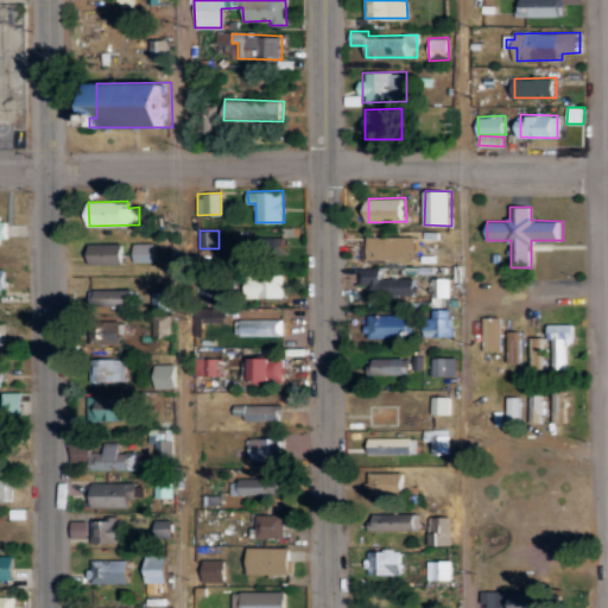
[(417,259),(417,235),(366,236),(366,260),(417,259)]
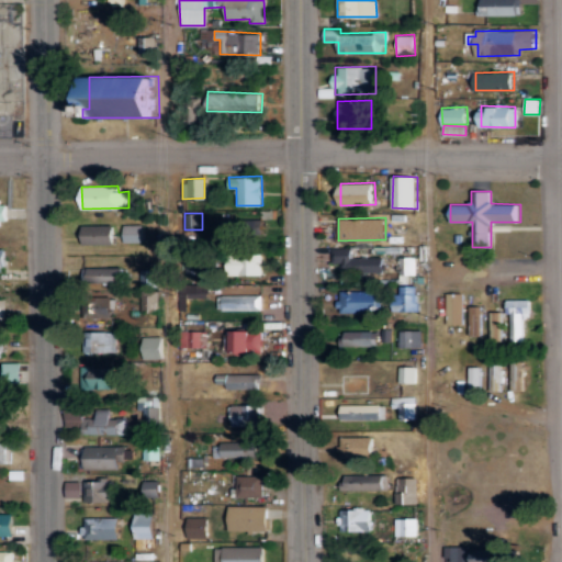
[(220,242),(253,240),(251,218),(218,220),(220,242)]
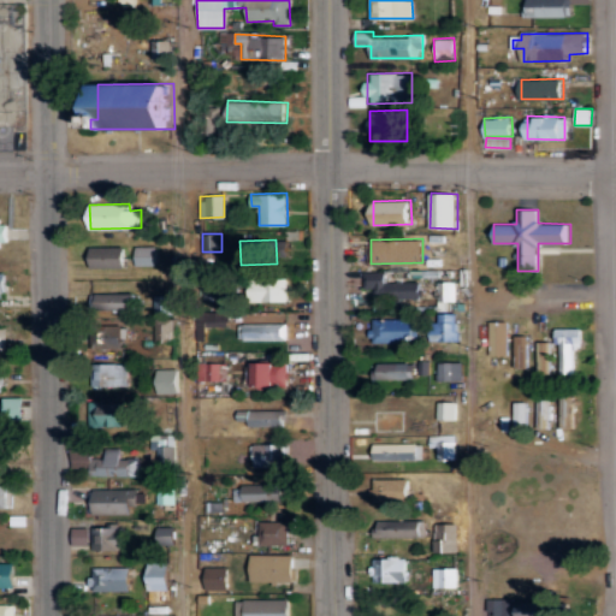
[(92,267),(126,267),(126,246),(92,247),(92,267)]
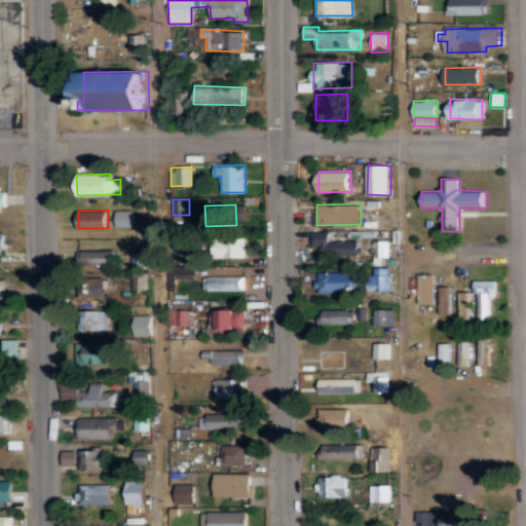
[(116,226),(135,226),(135,210),(115,210),(116,226)]
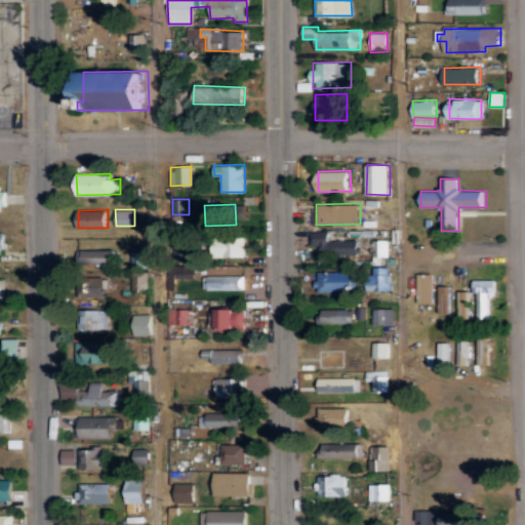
[(329,240),(328,231),(309,232),(310,245),(316,245),(317,254),(359,253),(358,240),(329,240)]
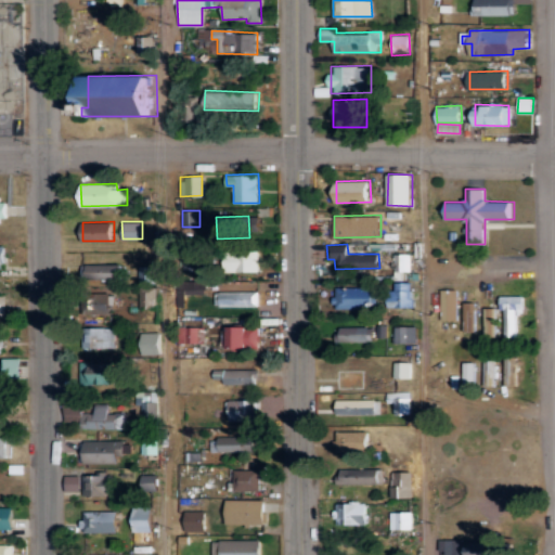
[(258,271),(258,253),(228,253),(229,271),(258,271)]
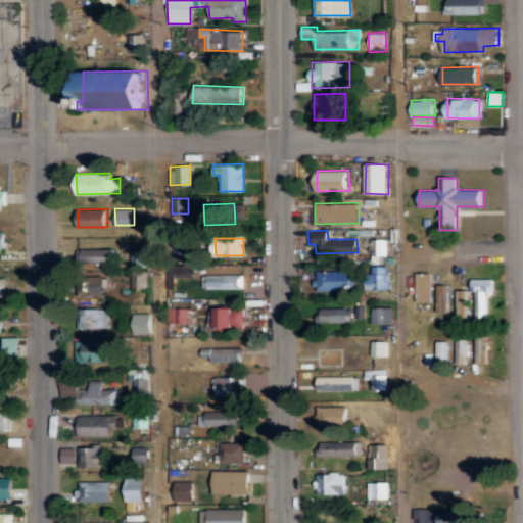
[(387,239),(372,238),(371,255),(386,256),(387,239)]
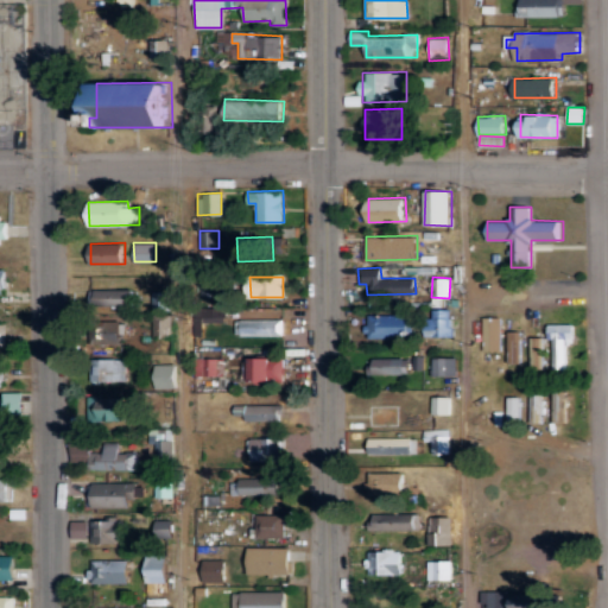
[(89,290),(90,308),(134,306),(134,289),(89,290)]
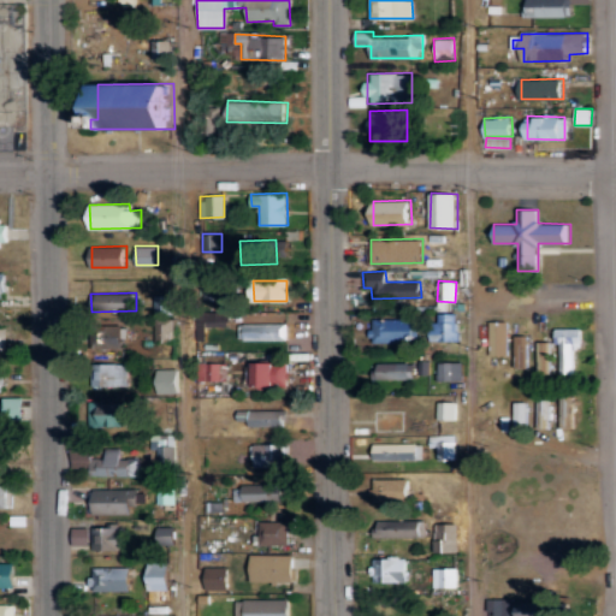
[(175,295),(155,295),(154,314),(167,315),(167,318),(173,319),(175,295)]
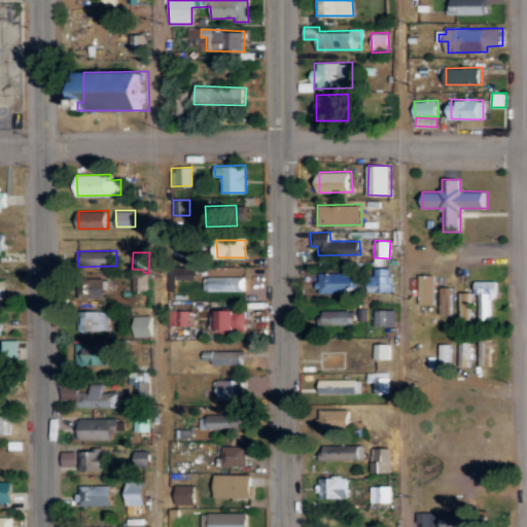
[(391,268),(372,268),(372,291),(391,291),(391,268)]
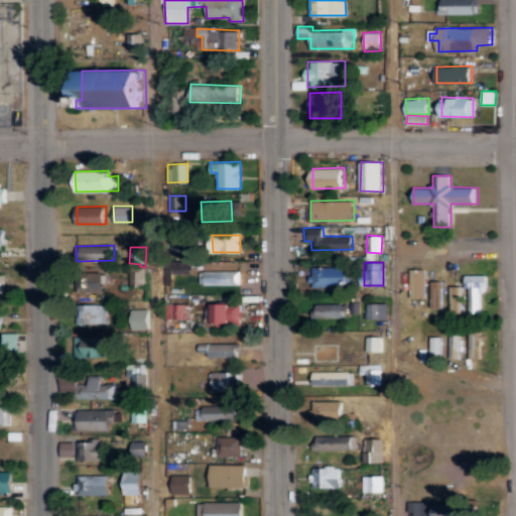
[(145,267),(129,266),(128,286),(145,287),(145,267)]
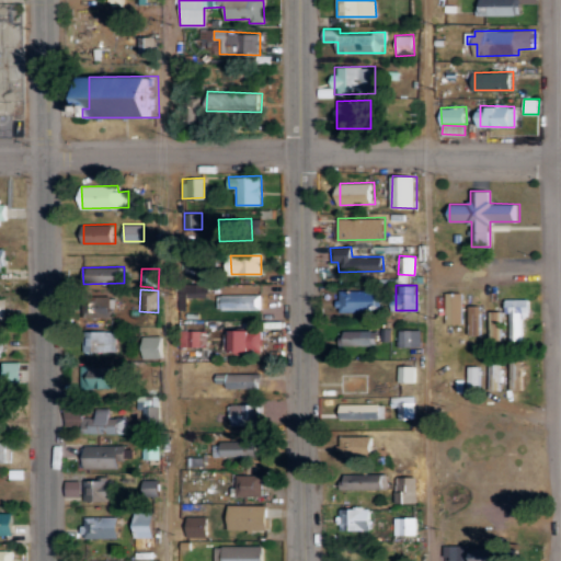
[(338,290),(338,312),(378,311),(378,289),(338,290)]
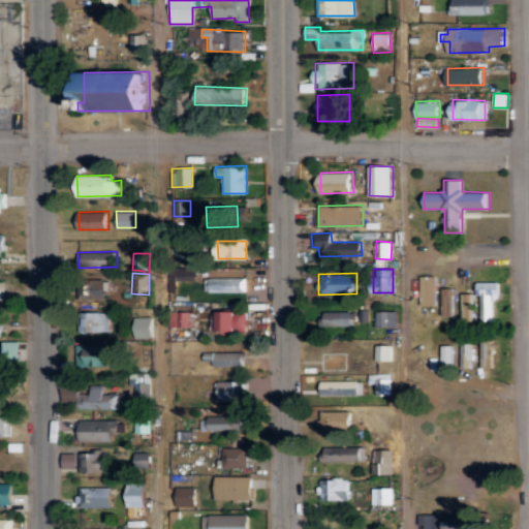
[(436,305),(435,275),(419,276),(419,305),(436,305)]
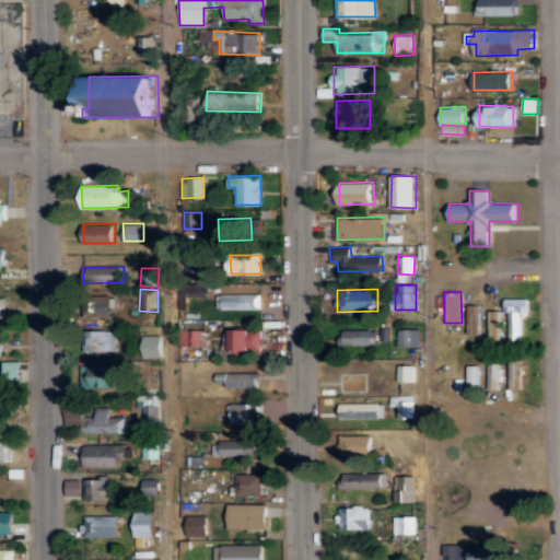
[(260,307),(260,292),(214,294),(216,310),(260,307)]
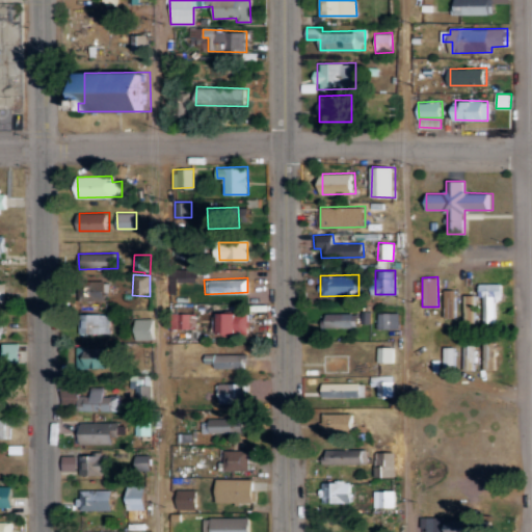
[(91,301),(108,300),(107,284),(90,285),(91,301)]
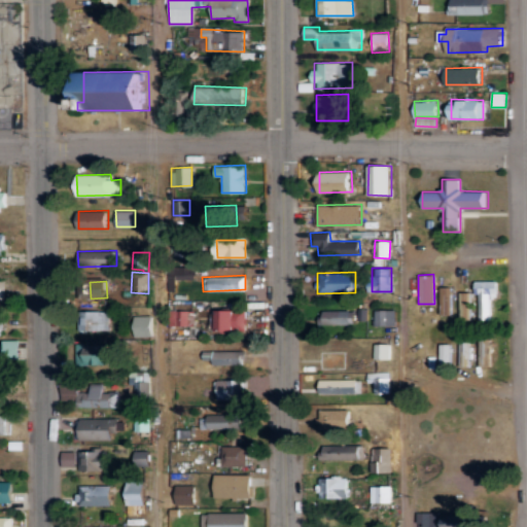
[(490,320),(489,297),(497,297),(497,281),(476,281),(477,320),(490,320)]
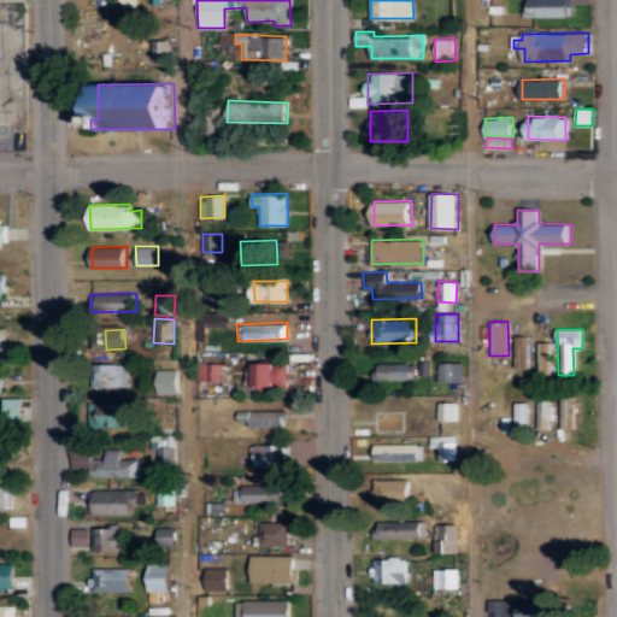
[(528,368),(528,336),(516,336),(516,368),(528,368)]
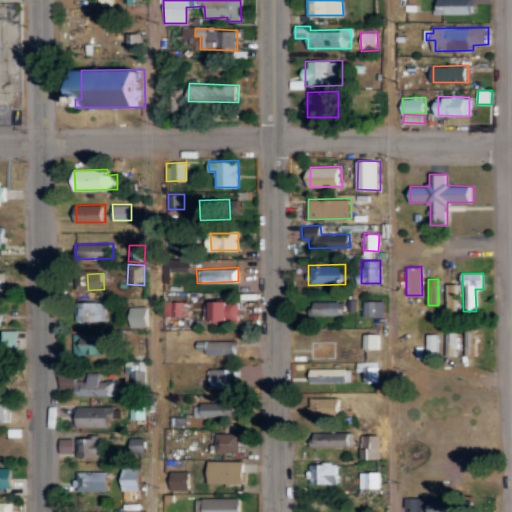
[(457,310),(456,283),(445,284),(446,310),(457,310)]
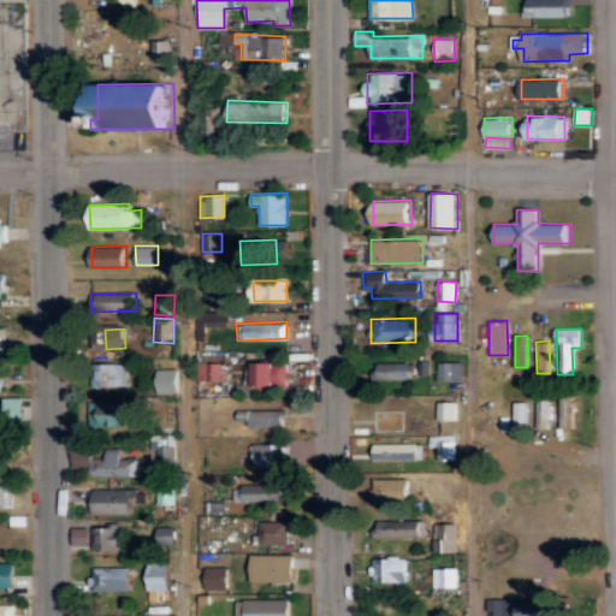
[(425,377),(424,361),(377,362),(377,379),(425,377)]
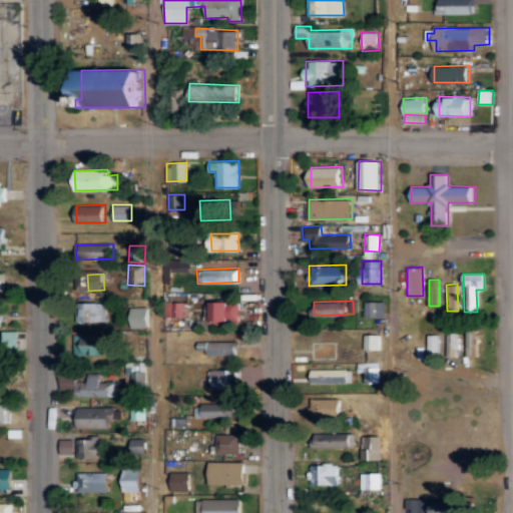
[(387,302),(365,301),(364,317),(386,318),(387,302)]
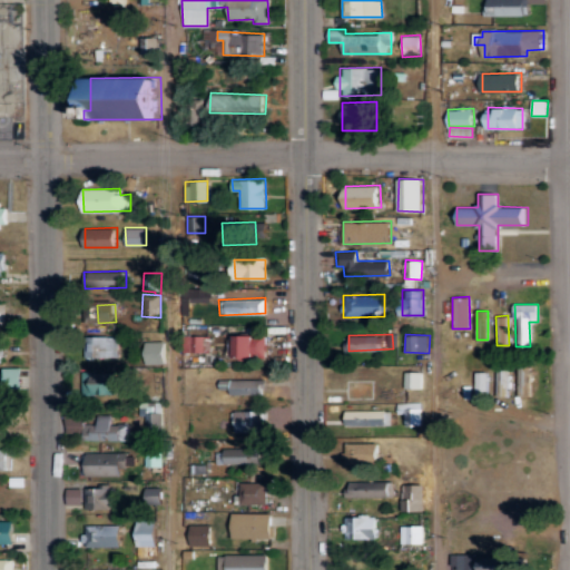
[(209,336),(186,335),(185,353),(208,353),(209,336)]
